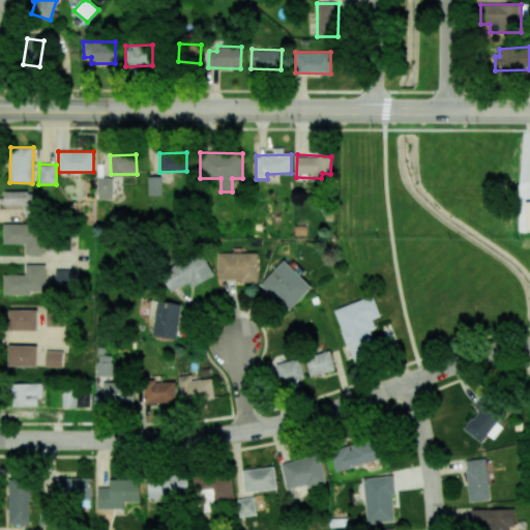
[(162,177),(148,176),(148,195),(162,196),(162,177)]
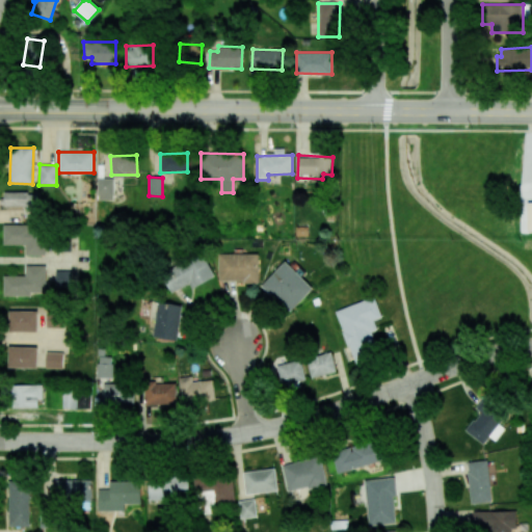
[(97,200),(112,200),(112,178),(97,178),(97,200)]
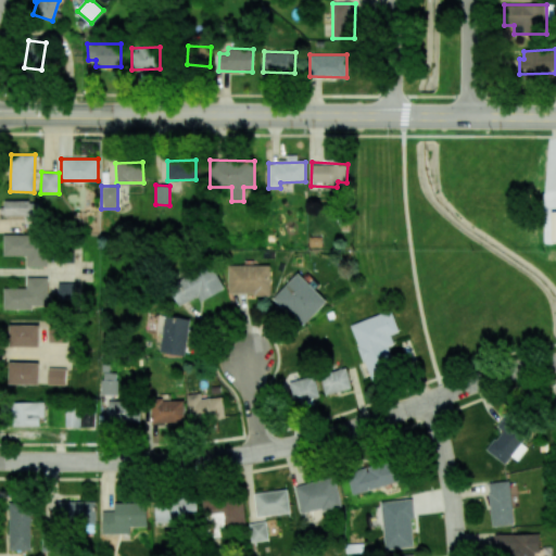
[(26,256),(26,266),(46,267),(47,236),(4,235),(3,256),(26,256)]
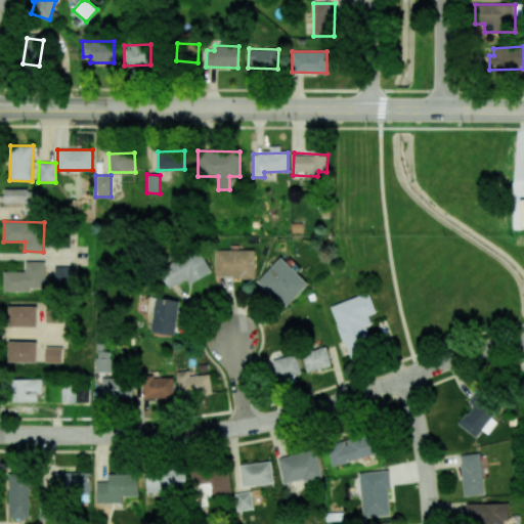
[(188,285),(211,272),(200,249),(159,270),(168,289),(186,279),(188,285)]
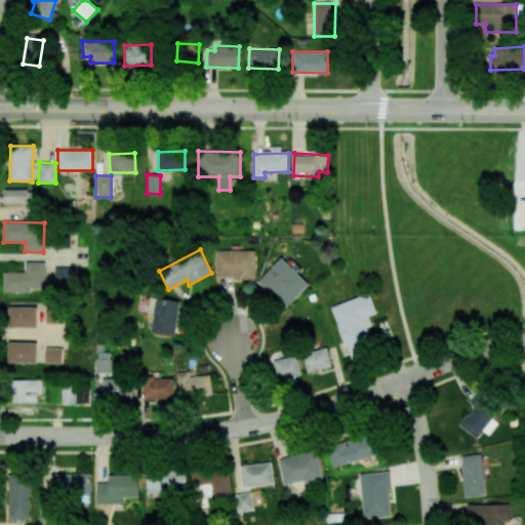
[(254,278),(254,251),(215,250),(214,278),(254,278)]
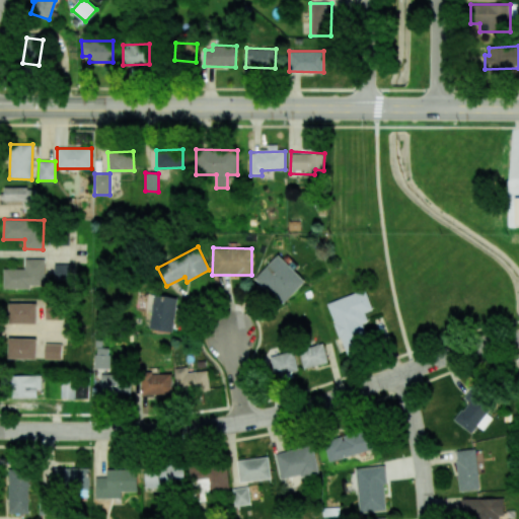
[(305,281),(278,254),(254,278),(283,304),(305,281)]
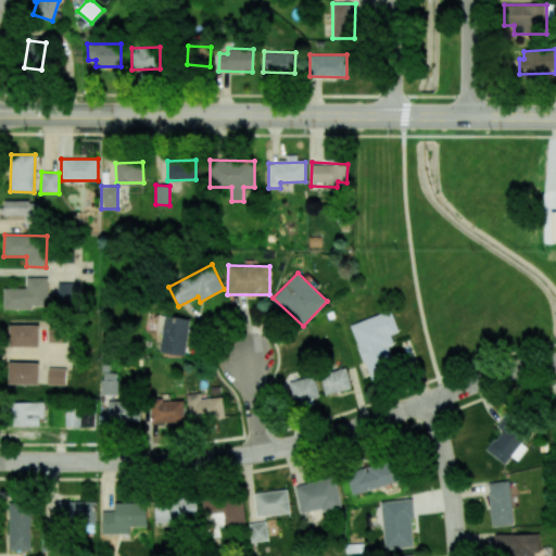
[(3,307),(47,308),(48,278),(27,277),(26,288),(3,288),(3,307)]
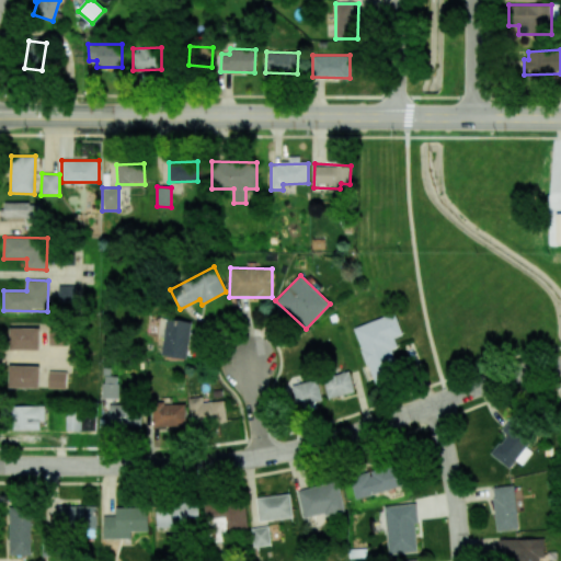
[(75,286),(58,286),(58,304),(75,304),(75,286)]
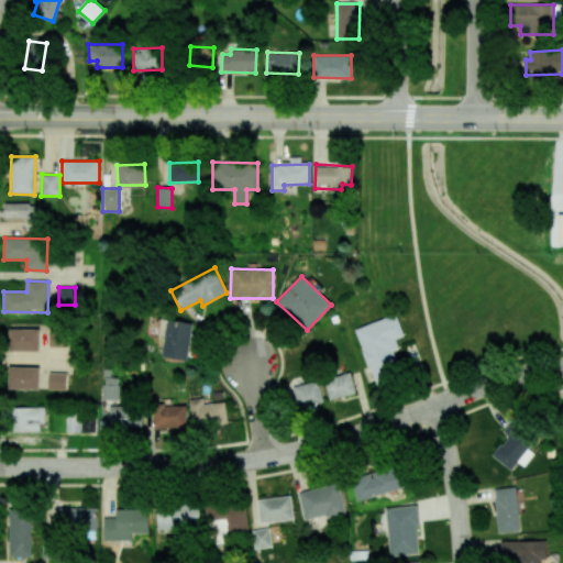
[(354,329),(374,383),(400,374),(393,351),(398,349),(395,339),(404,335),(396,315),(354,329)]
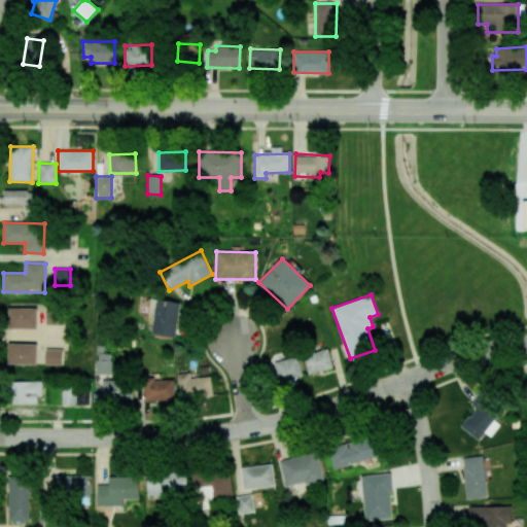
[(180,303),(156,299),(150,334),(175,338),(180,303)]
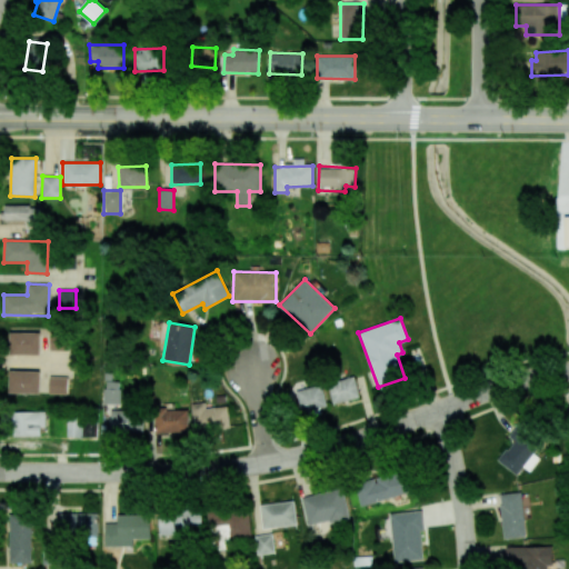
[(40,332),(9,332),(9,355),(40,355),(40,332)]
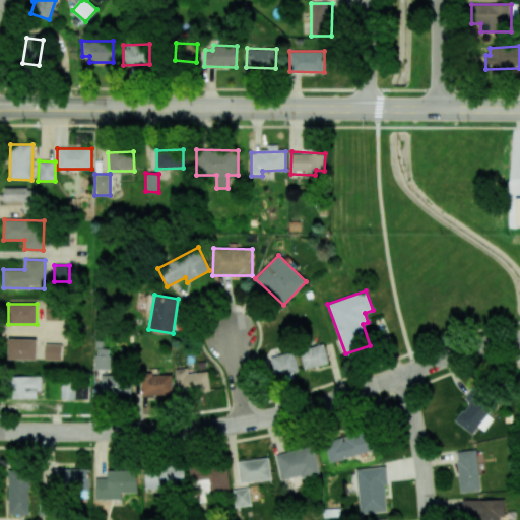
[(37,339),(8,338),(7,359),(36,360),(37,339)]
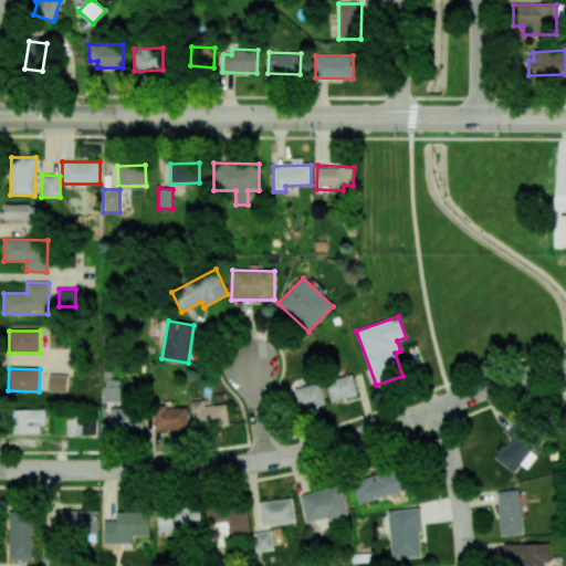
[(331,402),(357,395),(352,374),(325,381),(331,402)]
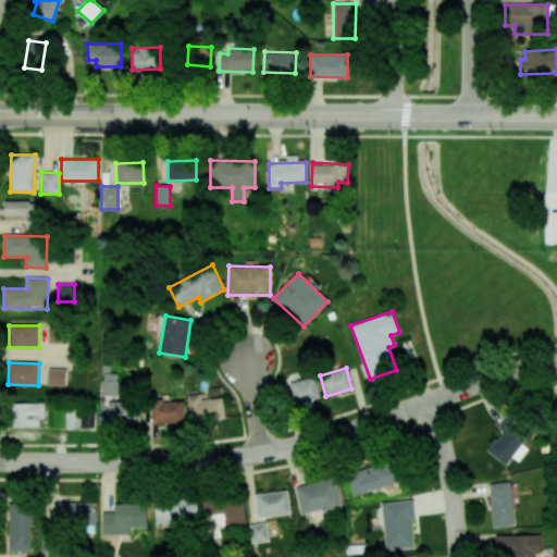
[(47,385),(65,386),(66,369),(48,369),(47,385)]
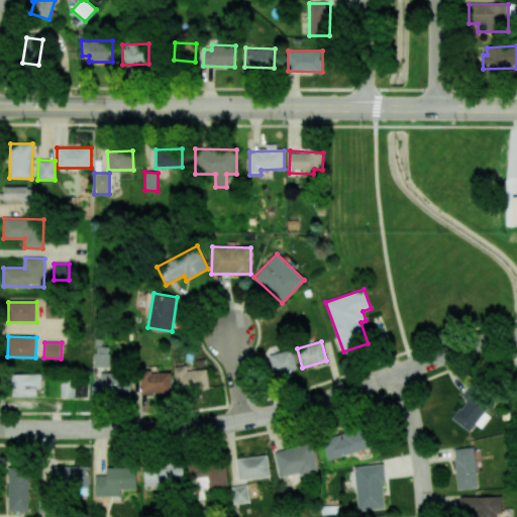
[(93,367),(109,367),(109,345),(94,345),(93,367)]
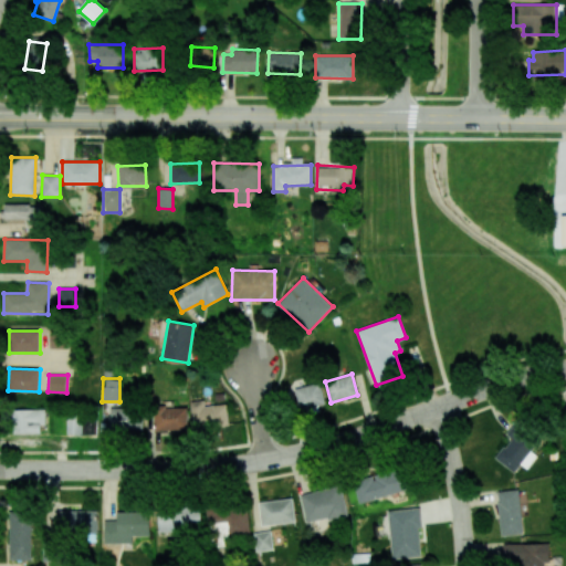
[(295,388),(300,410),(325,405),(321,383),(295,388)]
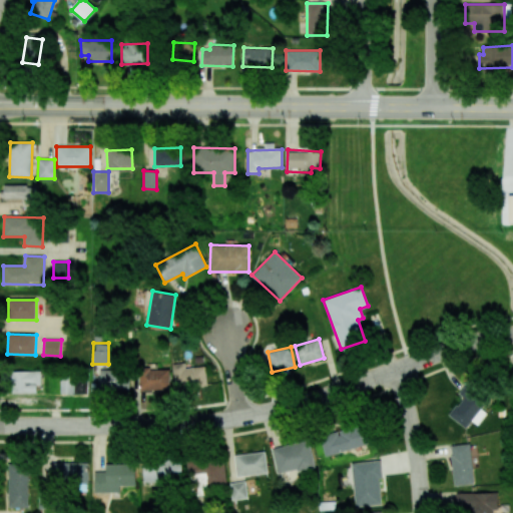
[(205,366),(185,368),(184,363),(172,364),(175,389),(207,385),(205,366)]
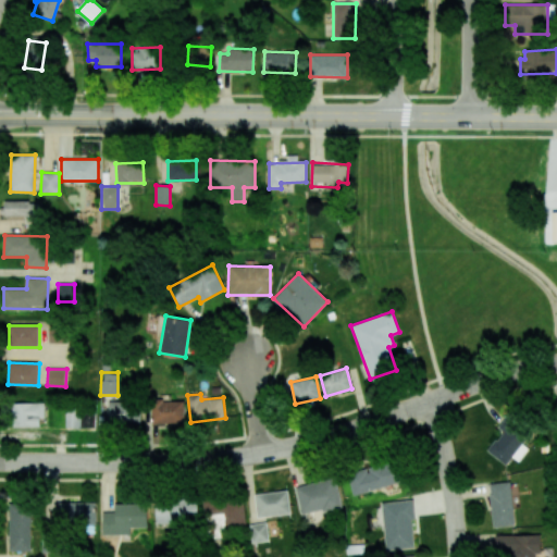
[(184,423),(184,401),(170,401),(170,395),(151,395),(152,423),(184,423)]
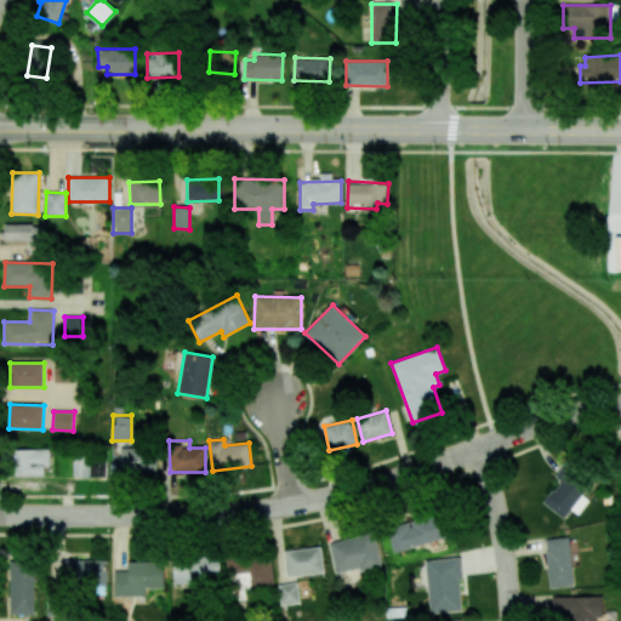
[(121,448),(120,472),(157,472),(158,449),(121,448)]
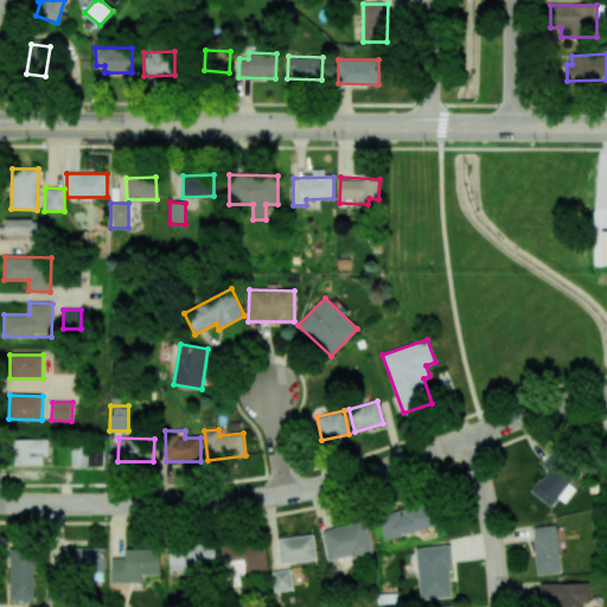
[(48,465),(46,439),(4,440),(5,465),(48,465)]
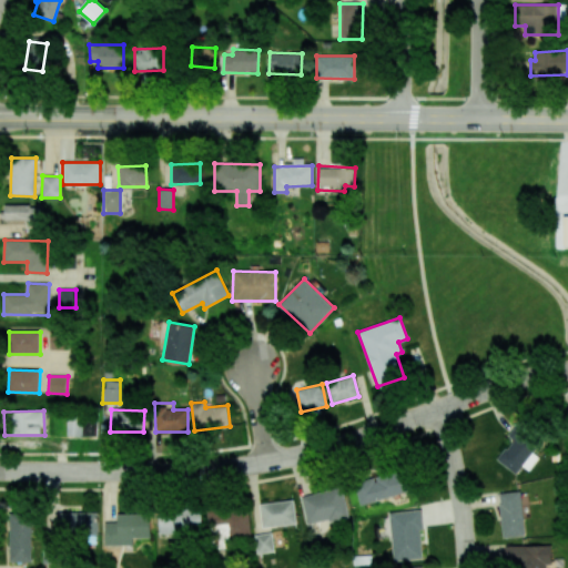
[(67,436),(82,436),(83,419),(68,419),(67,436)]
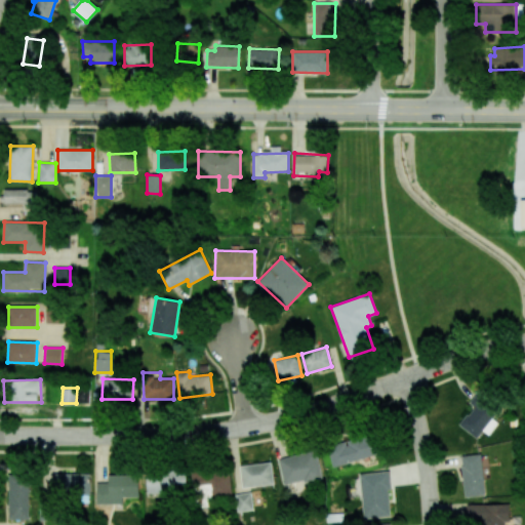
[(488,435),(502,418),(475,397),(470,403),(474,406),(459,425),(477,439),(483,431),(488,435)]
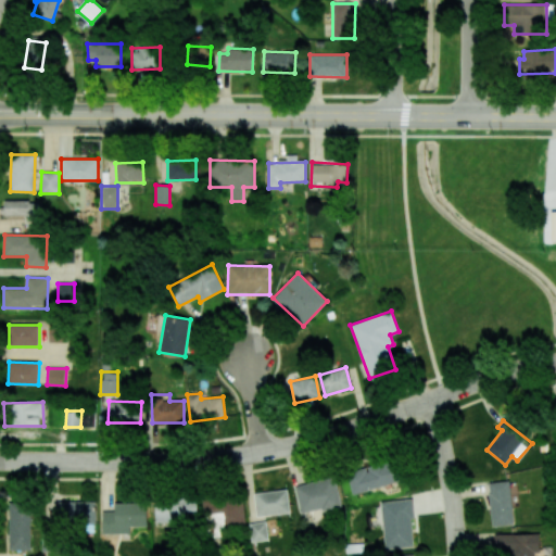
[(351,491),(401,483),(397,462),(348,469),(351,491)]
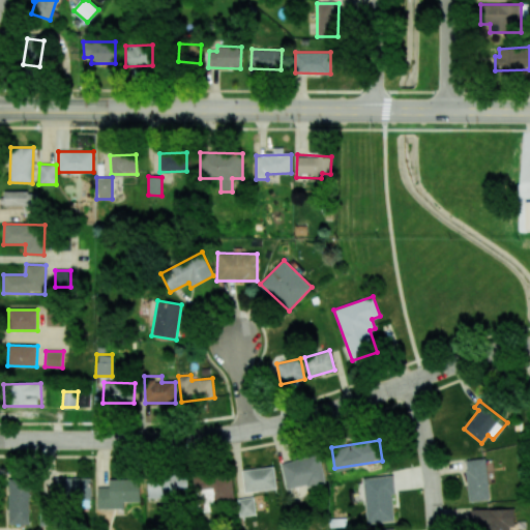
[(325,481),(319,454),(281,464),(287,491),(325,481)]
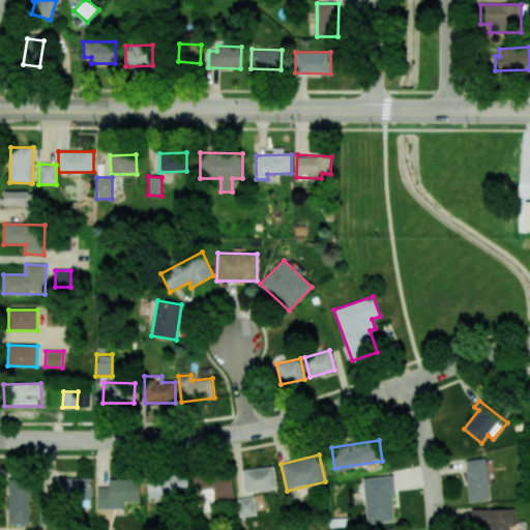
[(490,499),(484,459),(465,461),(470,502),(490,499)]
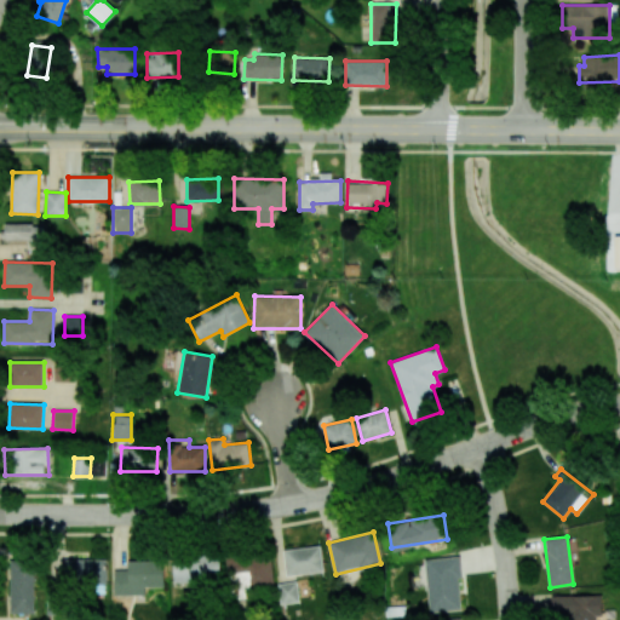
[(286,575),(323,572),(321,546),(283,550),(286,575)]
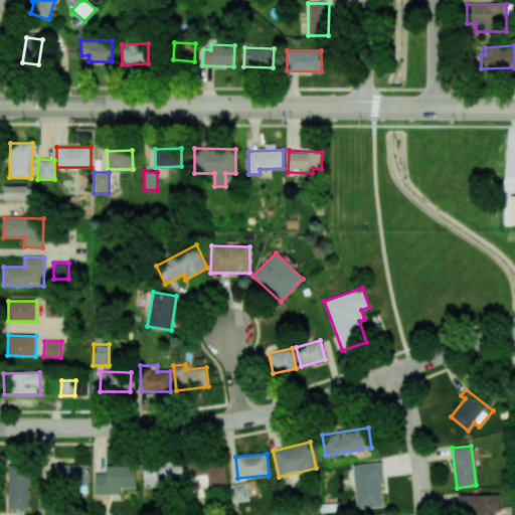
[(227,486),(225,460),(187,464),(189,477),(208,476),(209,488),(227,486)]
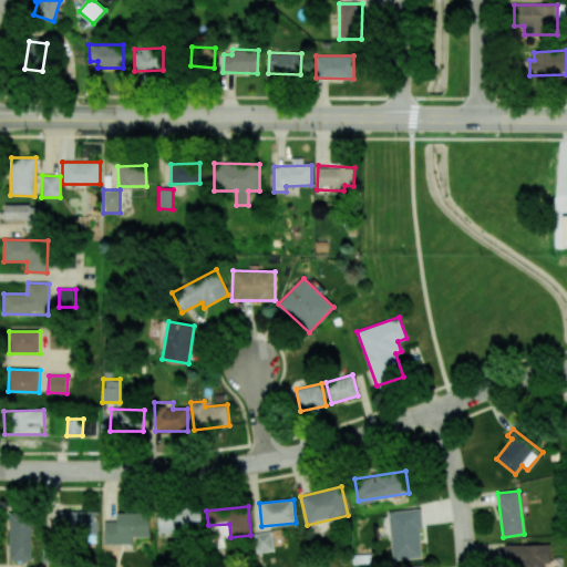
[(203,533),(200,509),(158,511),(160,535),(203,533)]
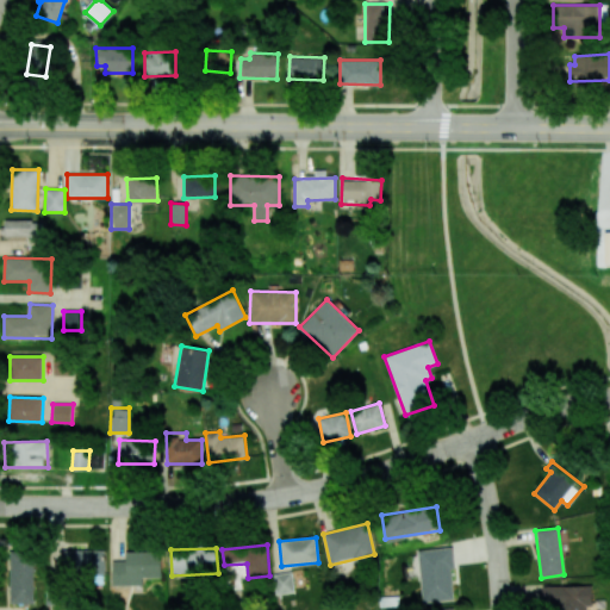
[(422,603),(454,601),(450,548),(418,549),(422,603)]
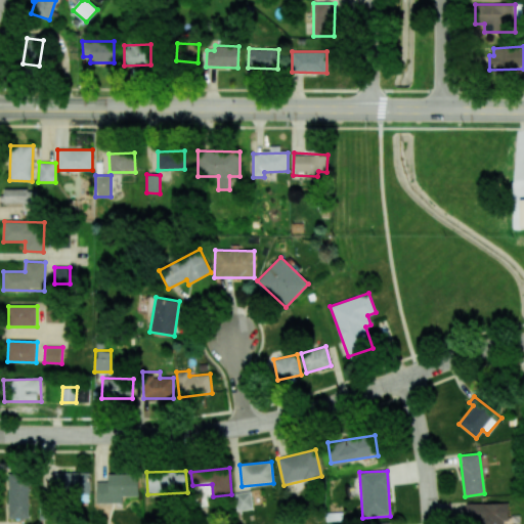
[(90,473),(54,472),(54,491),(90,492),(90,473)]
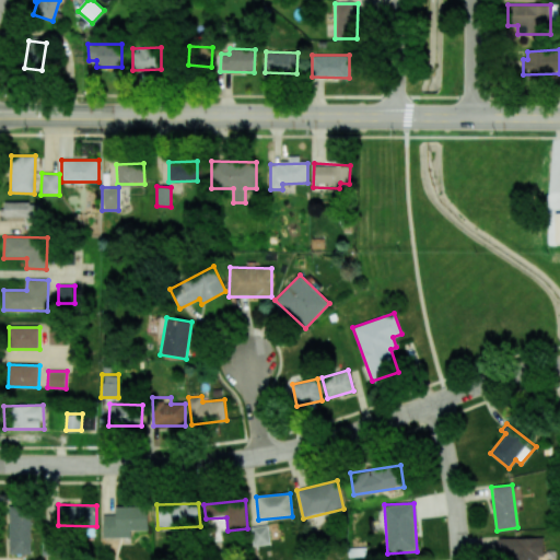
[(131,537),(130,531),(149,529),(148,505),(115,506),(116,515),(103,515),(103,538),(131,537)]
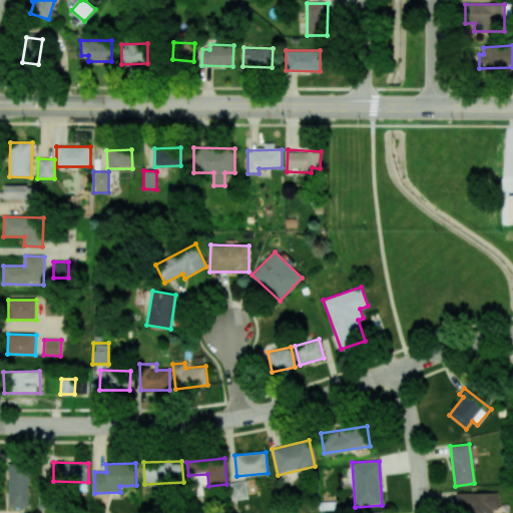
[(8,508),(28,508),(29,464),(9,464),(8,508)]
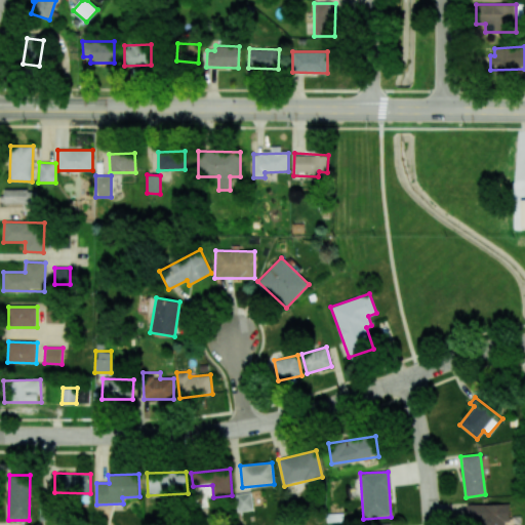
[(253,510),(251,492),(235,494),(238,512),(253,510)]
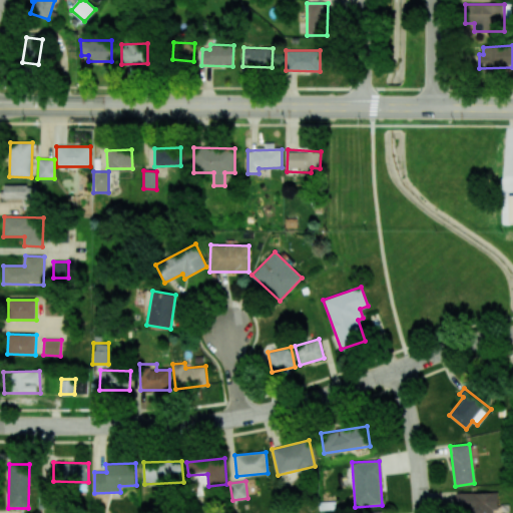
[(456,493),(457,510),(472,509),(472,512),(496,512),(496,492),(456,493)]
